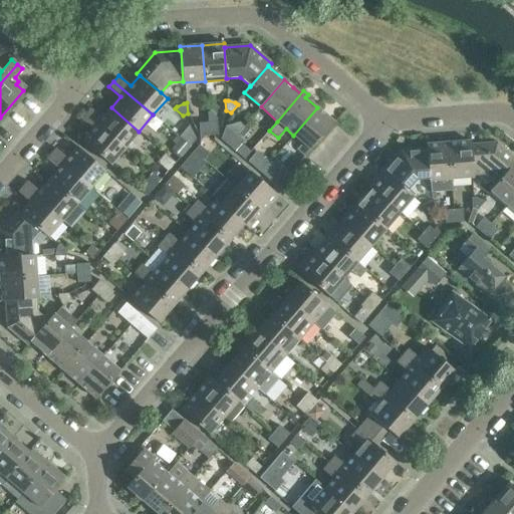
[(90,108),(85,113),(124,148),(139,132),(111,107),(101,118),(90,108)]
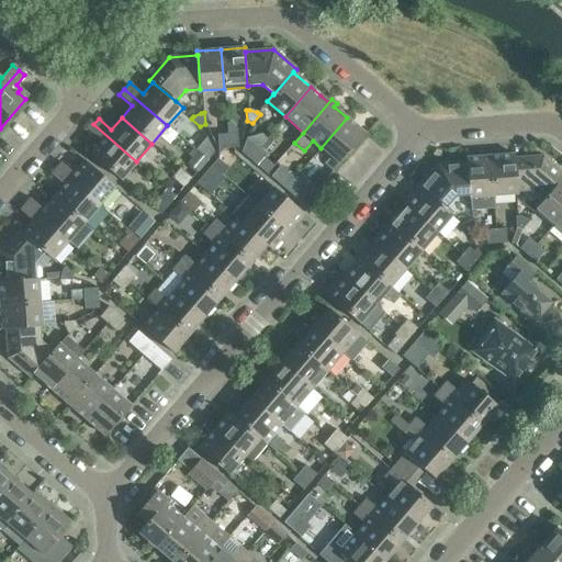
[(334,170),(339,164),(366,134),(347,117),(321,148),(330,156),(325,163),(334,170)]
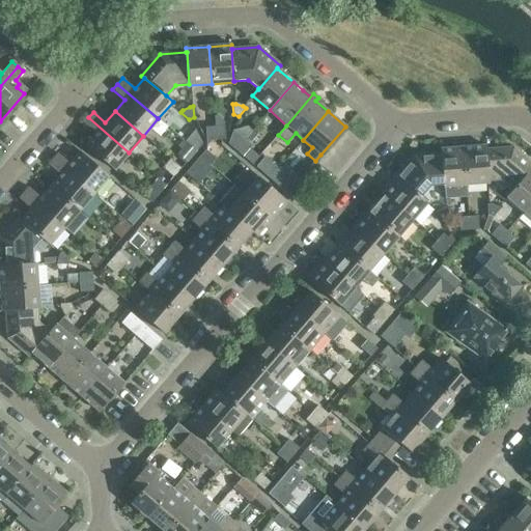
[(114,170),(129,152),(88,117),(83,123),(95,134),(85,146),(114,170)]
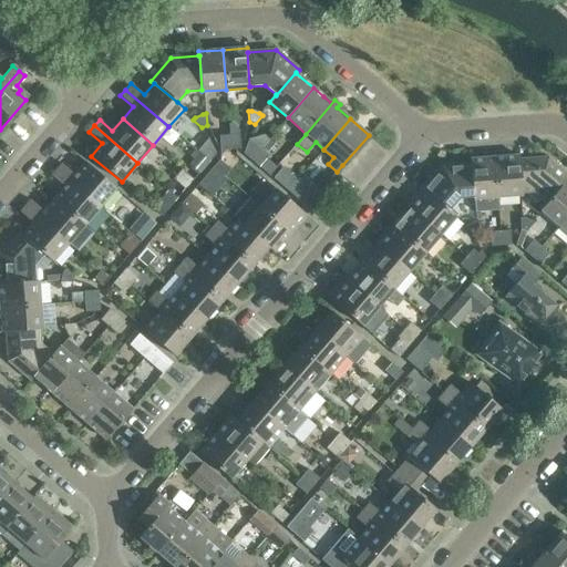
[(230,150),(239,148),(240,148),(239,134),(229,135),(230,150)]
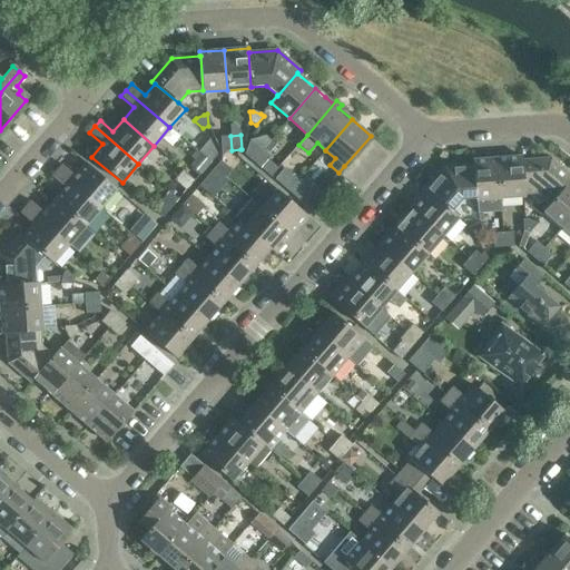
[(222,150),(232,150),(231,136),(220,137),(222,150)]
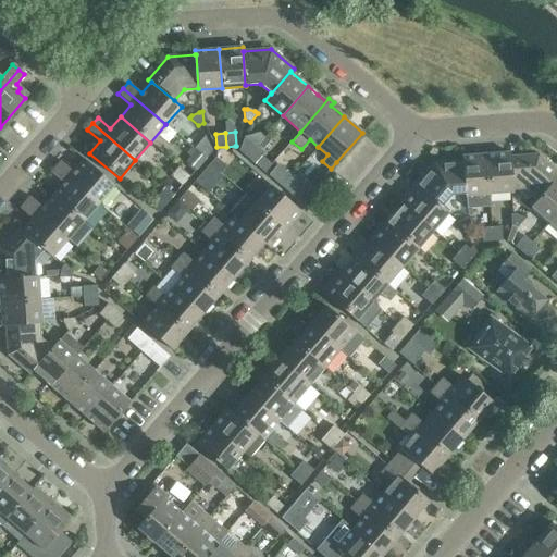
[(206,158),(212,151),(205,136),(194,148),(206,158)]
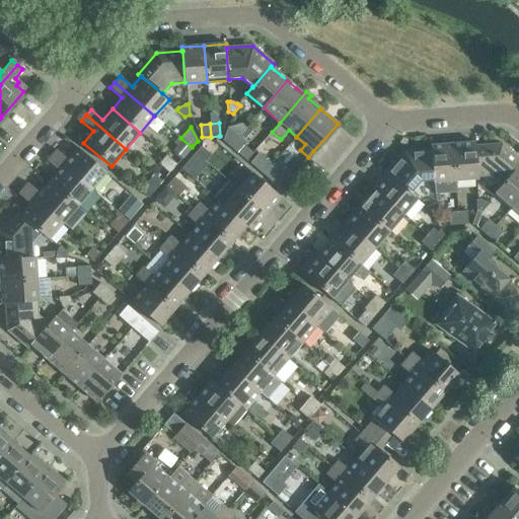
[(238,137),(227,128),(223,140),(230,146),(238,137)]
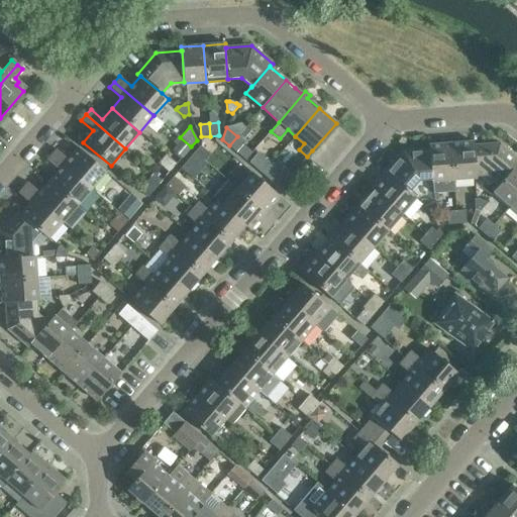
[(236,151),(244,142),(237,136),(229,145),(236,151)]
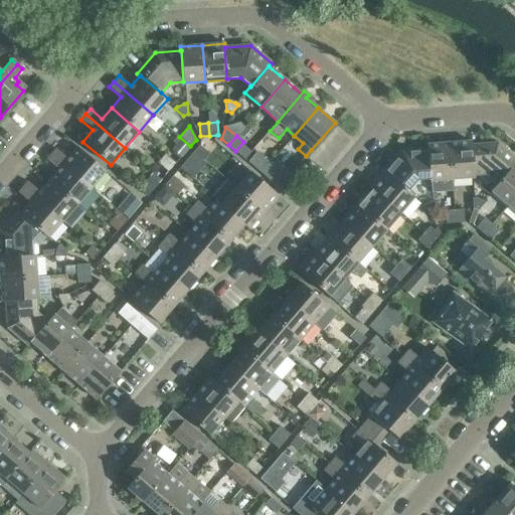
[(181,157),(189,147),(181,140),(172,150),(181,157)]
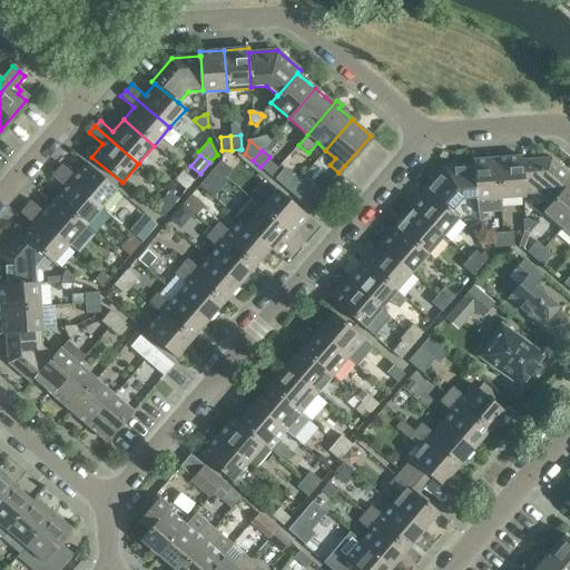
[(524,196),(524,195),(523,195),(521,160),(521,157),(497,158),(500,198),(524,196)]
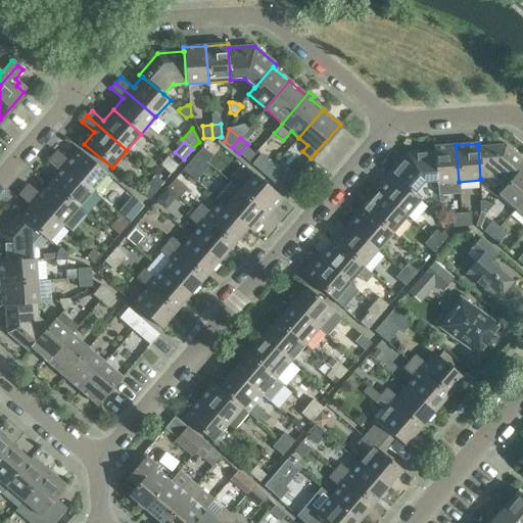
[(459,182),(456,145),(433,147),(433,151),(434,151),(436,183),(436,184),(437,184),(438,192),(459,190),(459,182)]
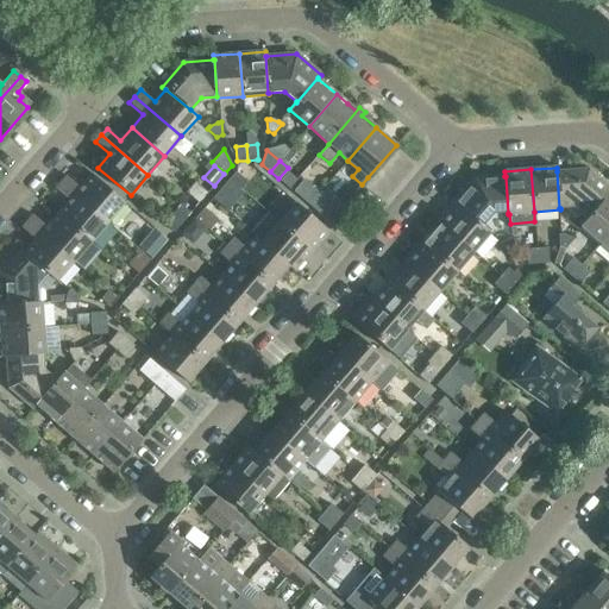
[(586,218),(588,218),(608,194),(608,193),(608,187),(588,169),(557,171),(559,208),(560,208),(576,207),(586,218)]
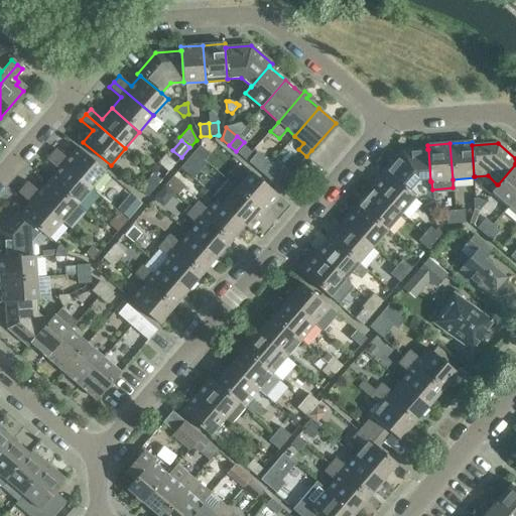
[(204,161),(210,154),(200,145),(194,152),(204,161)]
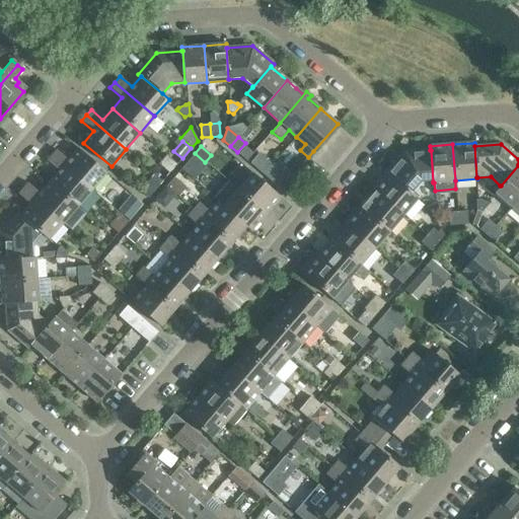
[(56,149),(52,155),(91,190),(105,172),(78,148),(68,160),(56,149)]
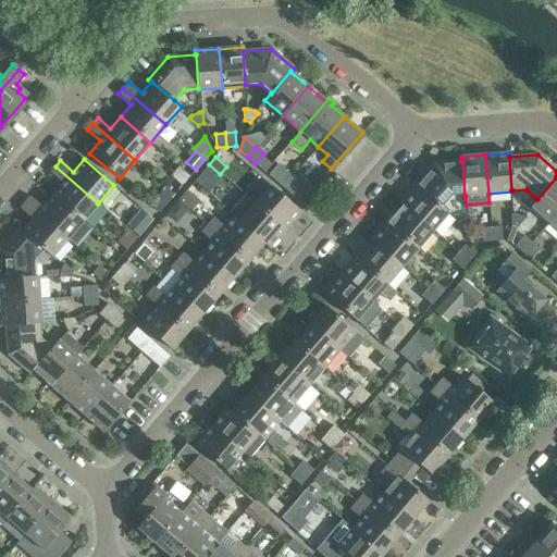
[(415,185),(418,188),(418,187),(441,207),(441,206),(450,196),(465,195),(462,161),(461,161),(434,163),(415,185)]
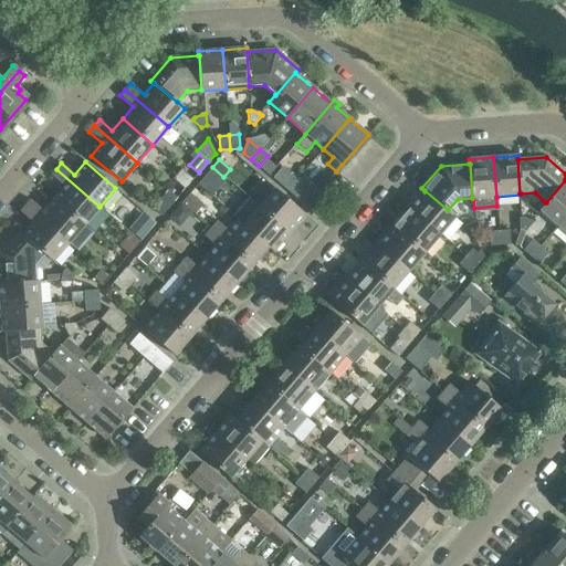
[(217,184),(223,177),(212,167),(206,175),(217,184)]
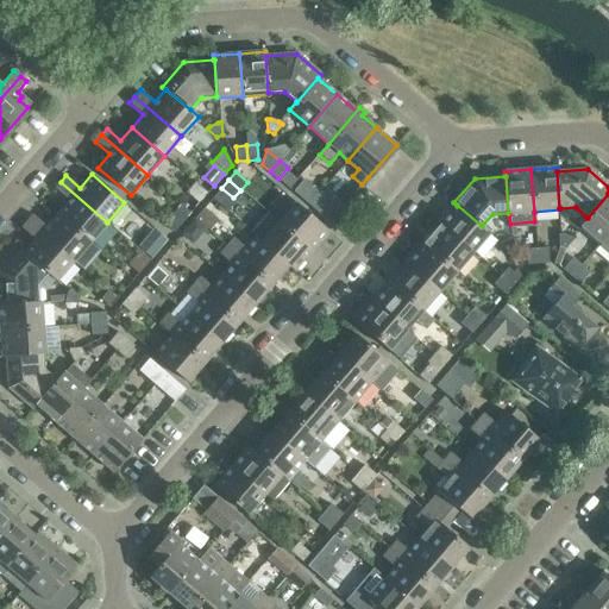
[(302,199),(312,187),(303,180),(294,192),(302,199)]
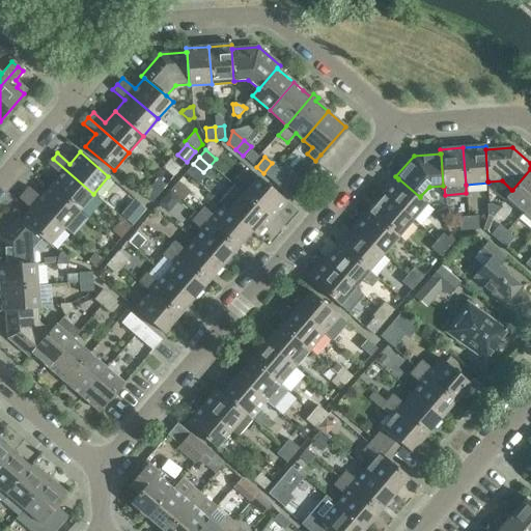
[(79,211),(93,194),(53,159),(48,164),(60,175),(50,187),(79,211)]
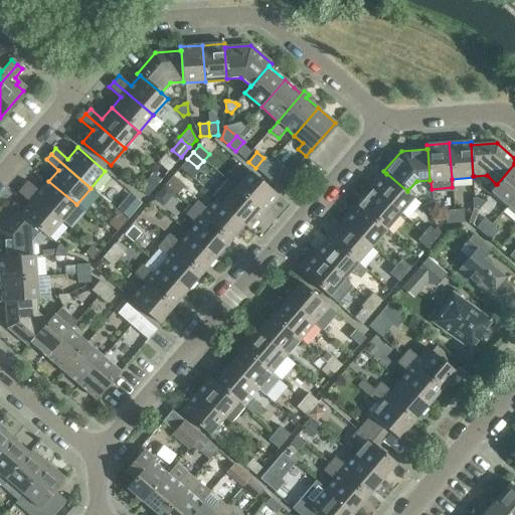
[(168,172),(176,163),(165,154),(157,163),(168,172)]
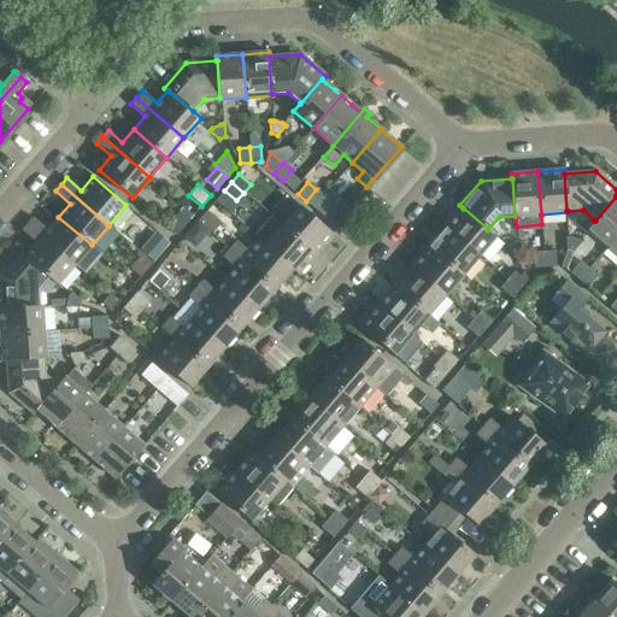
[(334,225),(344,213),(316,189),(306,201),(334,225)]
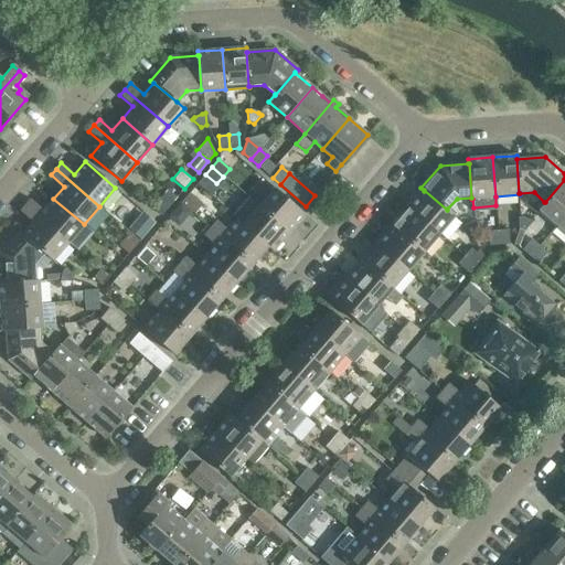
[(564,215),(564,179),(564,180),(545,202),(544,202),(539,209),(557,225),(564,215)]
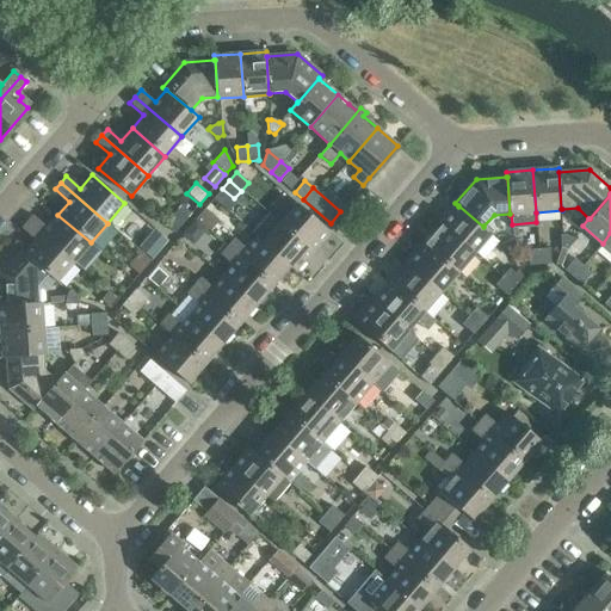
[(269,214),(312,252),(329,232),(296,203),(288,215),(276,205),(269,214)]
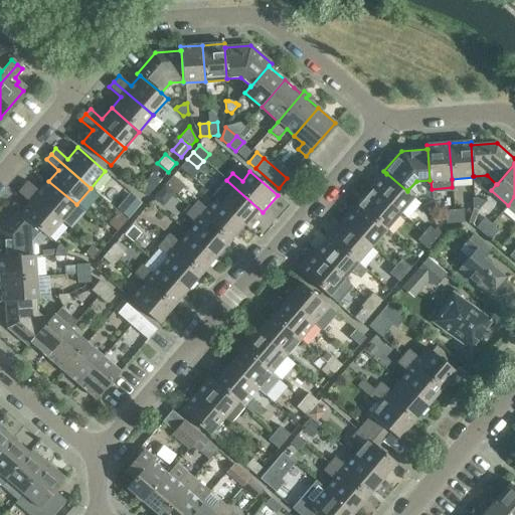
[(386,173),(386,174),(372,189),(399,213),(414,196),(407,190),(407,191),(386,173)]
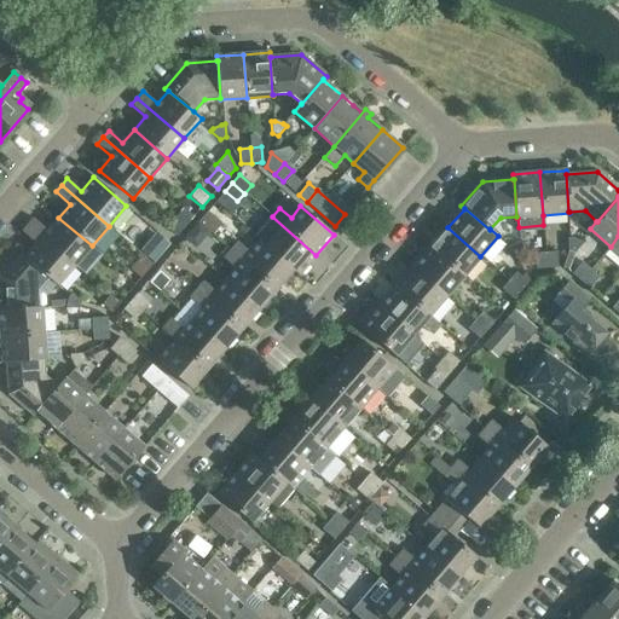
[(213,233),(223,224),(208,212),(198,221),(213,233)]
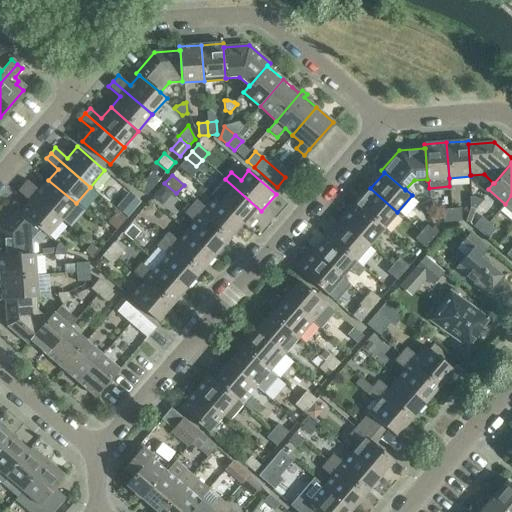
[(146,195),(156,184),(147,176),(137,187),(146,195)]
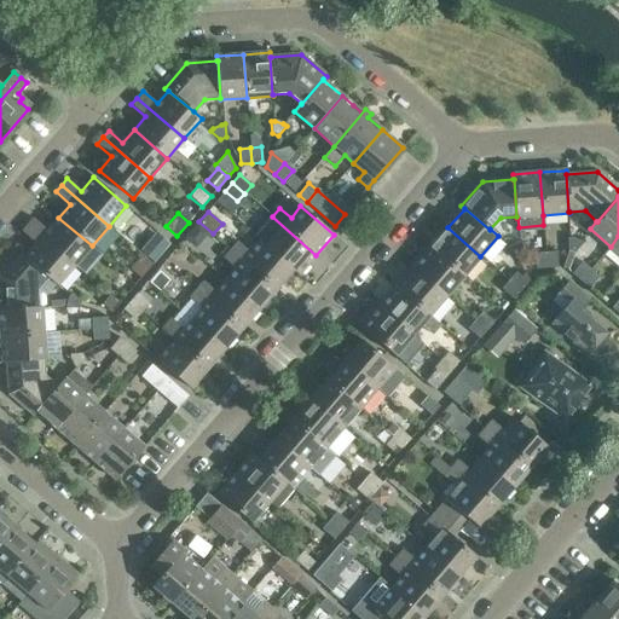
[(319,258),(316,255),(272,217),(255,237),(260,241),(266,246),(266,247),(293,270),(299,275),(308,265),(312,267),(319,258)]
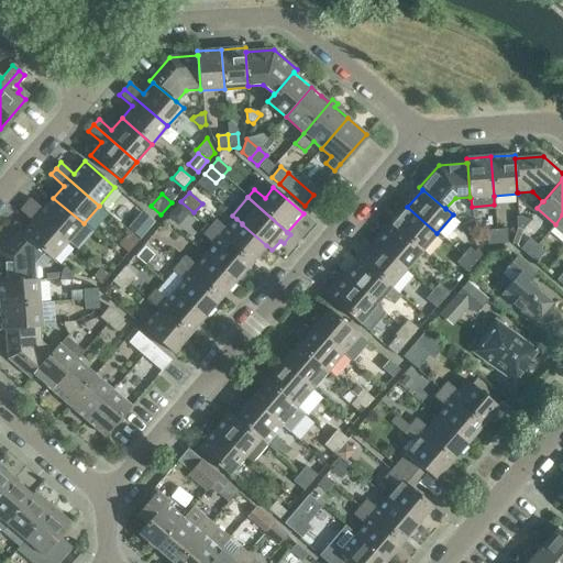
[(30,198),(25,205),(68,241),(84,223),(53,198),(43,209),(30,198)]
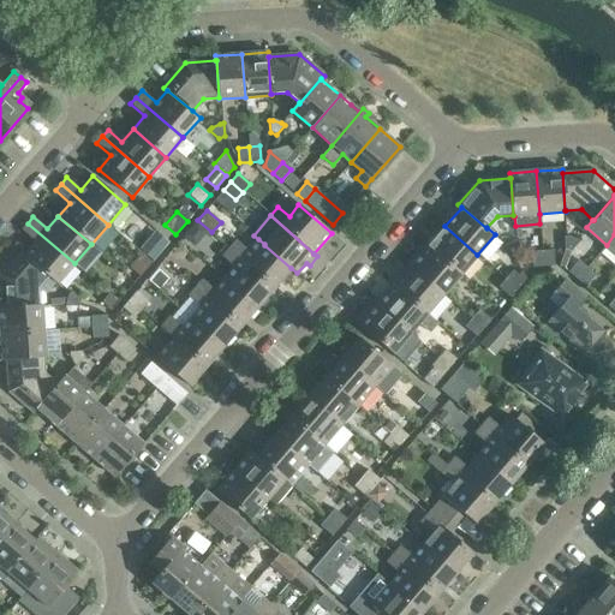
[(36,242),(25,255),(24,255),(49,276),(49,278),(57,284),(75,263),(28,224),(22,230),(36,242)]
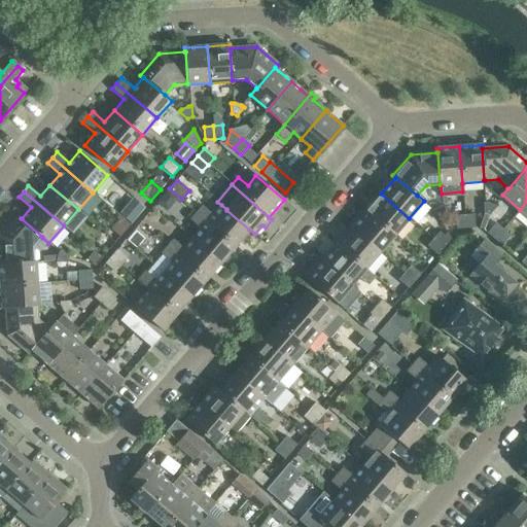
[(394,235),(409,218),(381,194),(366,211),(394,235)]
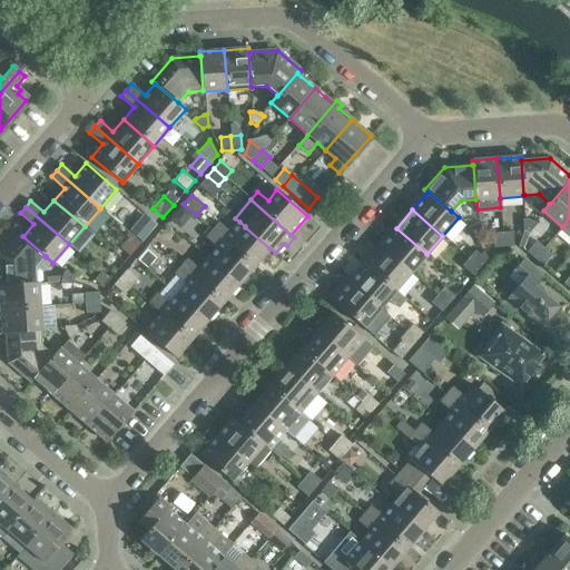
[(146,237),(157,225),(147,216),(136,228),(146,237)]
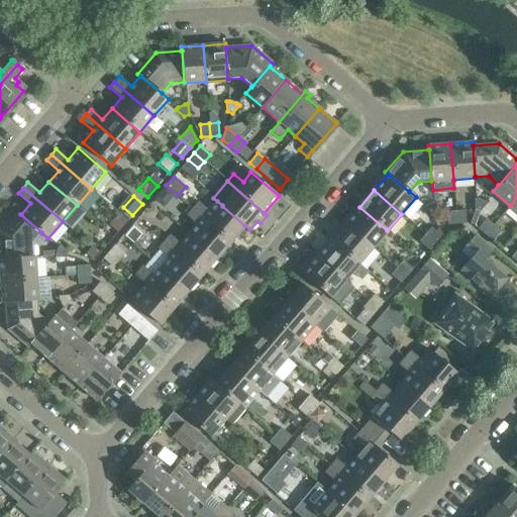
[(480,211),(487,203),(484,201),(477,199),(475,199),(475,209),(480,211)]
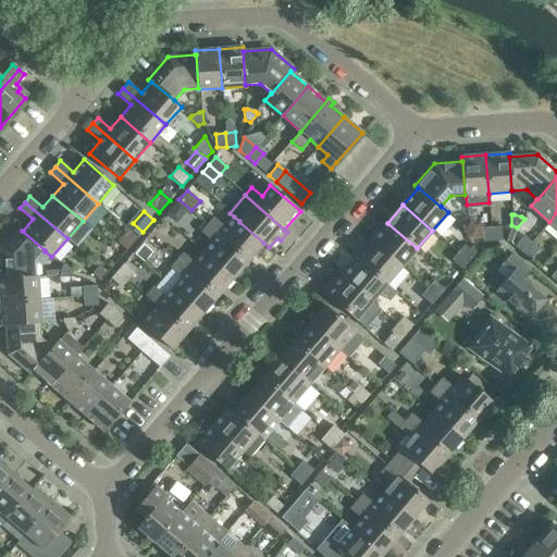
[(239,222),(239,221),(234,217),(225,227),(213,218),(207,225),(248,260),(263,243),(239,222)]
